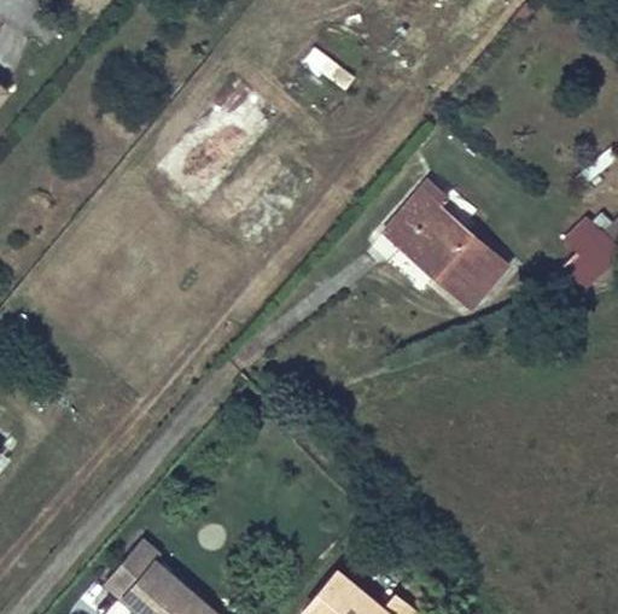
[(345,91),(356,74),(313,48),(303,65),(345,91)]
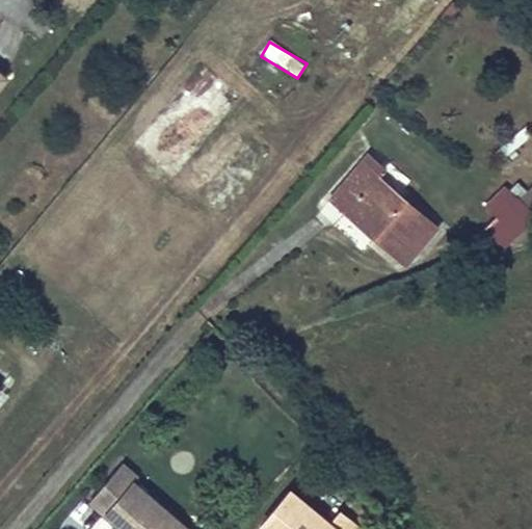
[(202,62),(132,144),(173,179),(242,97),(202,62)]
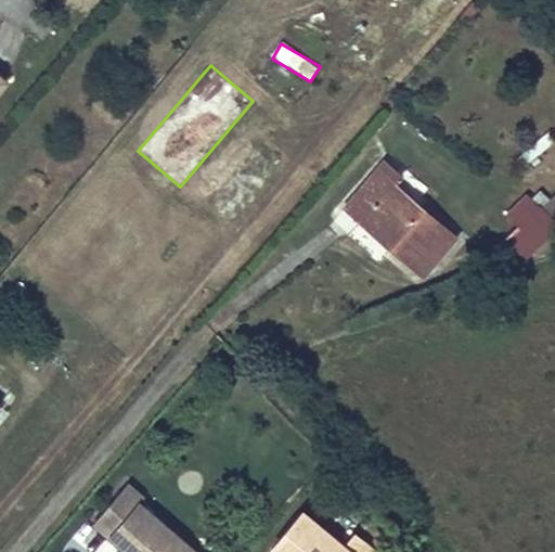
[(384,165),(345,210),(421,276),(454,239),(392,185),(400,178),(384,165)]
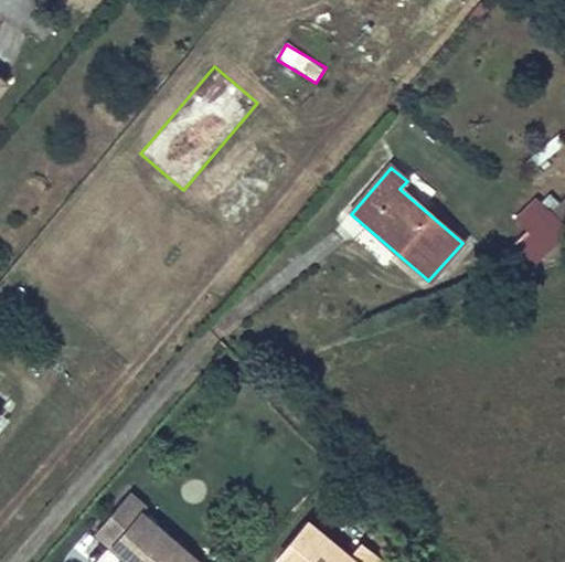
[(542,221),(513,250),(530,266),(564,231),(564,230),(548,215),(557,205),(547,197),(532,212),(542,221)]
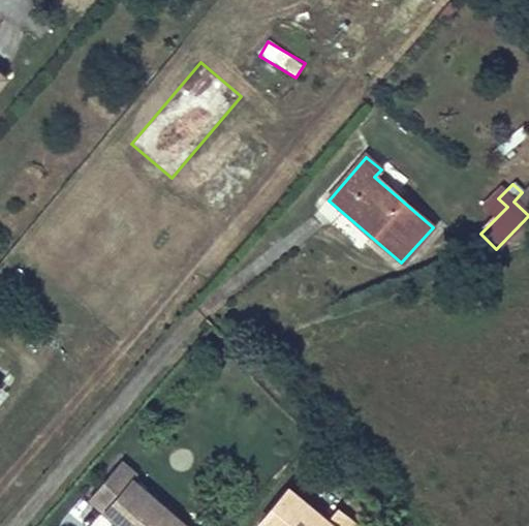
[(114,500),(145,525),(187,525),(204,507),(148,462),(153,456),(138,442),(104,482),(119,493),(114,500)]
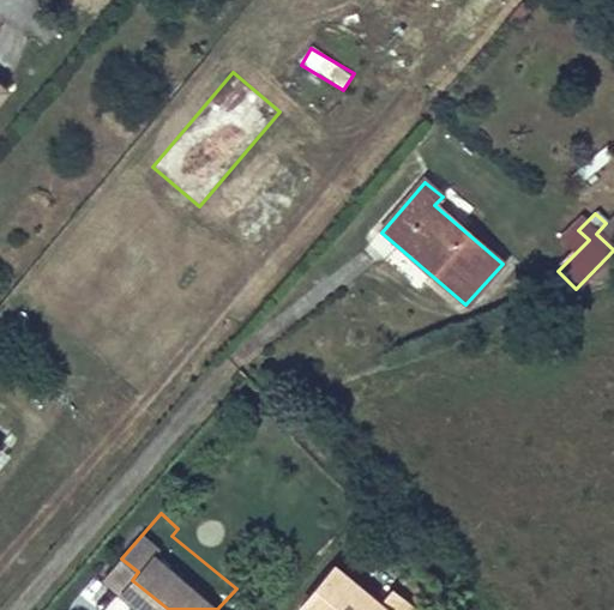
[(138,572),(121,559),(116,567),(132,580),(138,572)]
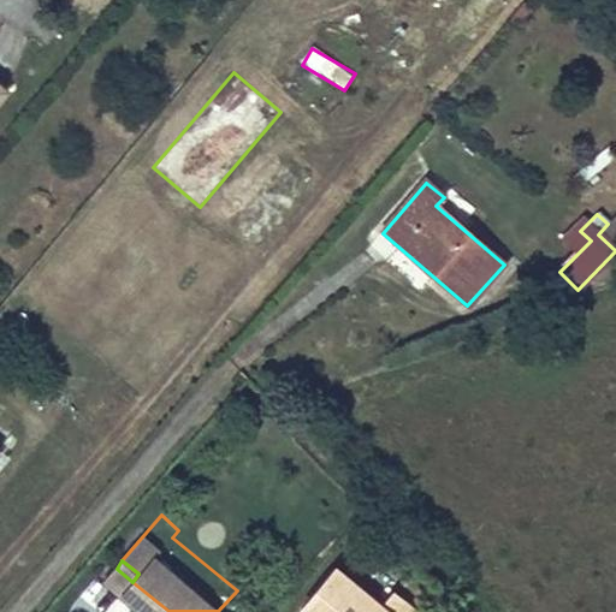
[(395,611),(385,604),(379,611),(368,611),(329,578),(300,611),(395,611)]
